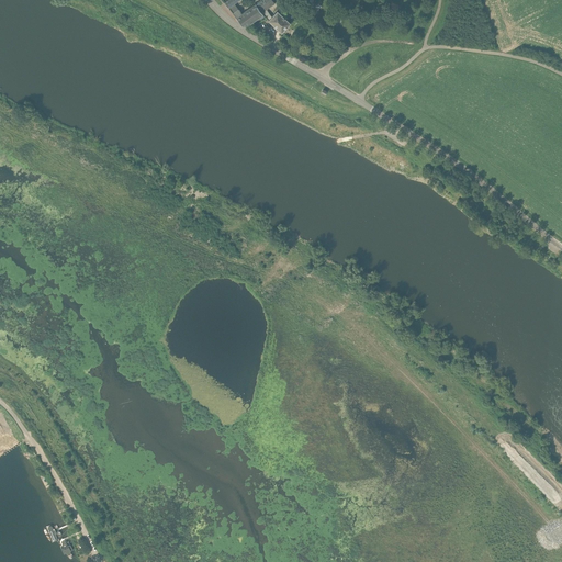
[(250,24),(262,15),(261,13),(266,10),(276,4),(271,0),(260,0),(256,4),(242,13),(238,9),(233,13),(242,24),(246,27),(250,24)]
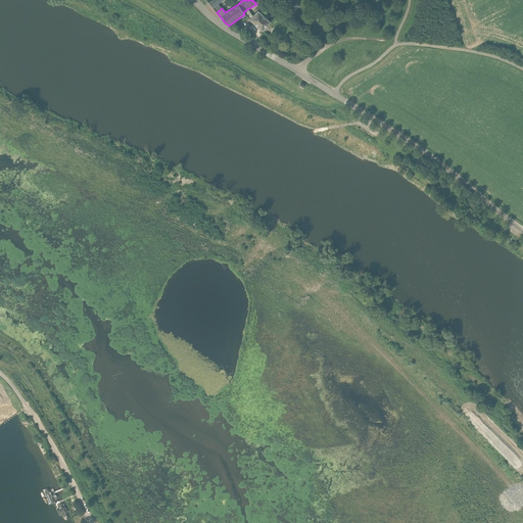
[(264,3),(262,6),(272,14),(271,16),(273,17),(275,16),(273,15),(276,13),(270,9),(270,8),(264,3)]
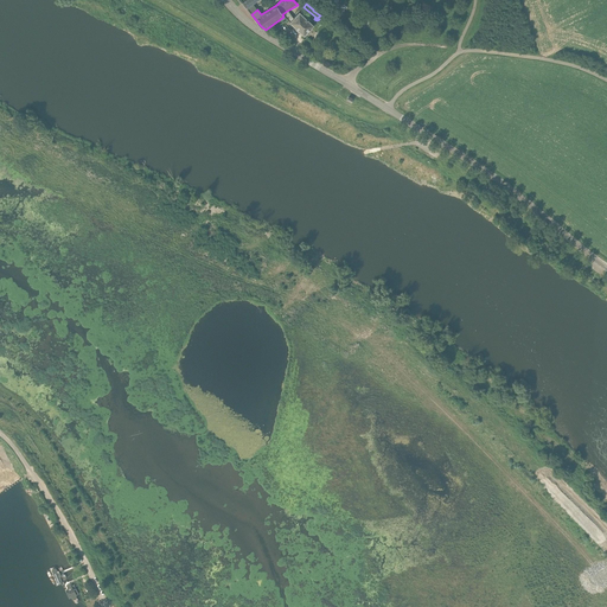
[(299,11),(289,21),(304,36),(314,25),(299,11)]
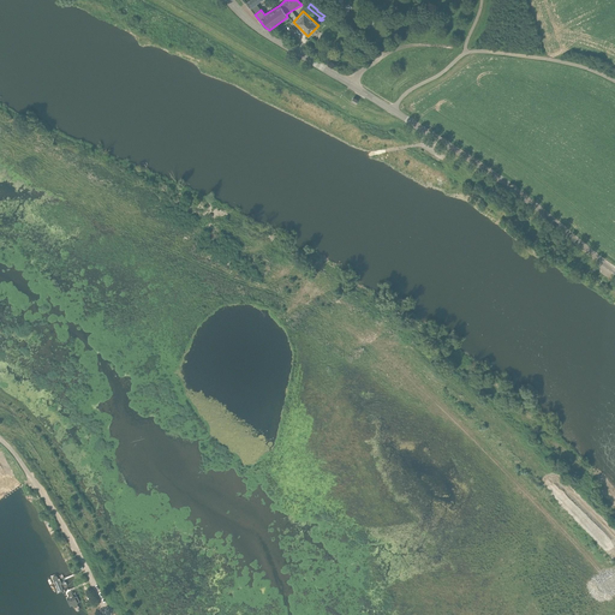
[(35,517),(19,497),(15,500),(30,520),(35,517)]
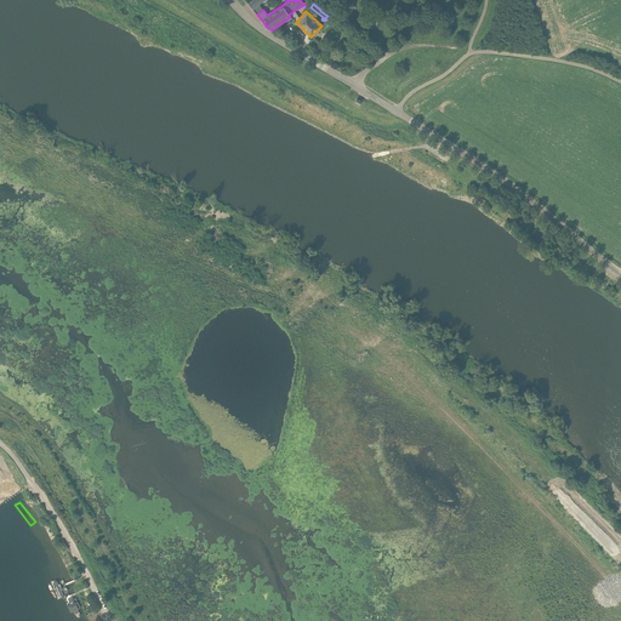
[(47,554),(34,529),(28,531),(41,558),(47,554)]
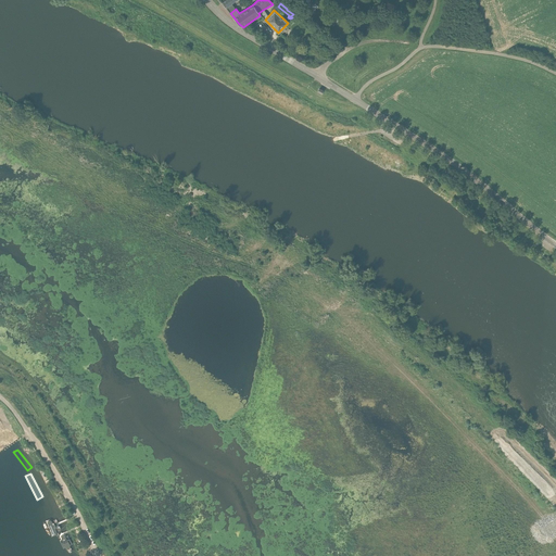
[(52,516),(43,498),(36,502),(45,520),(52,516)]
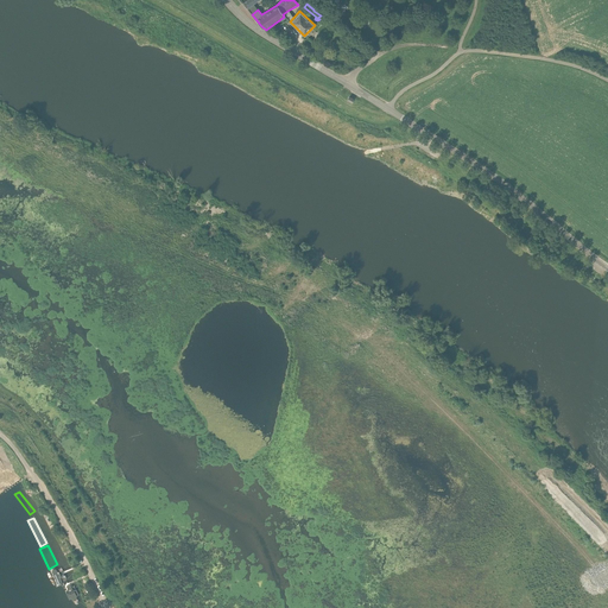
[(63,583),(56,568),(51,570),(58,586),(63,583)]
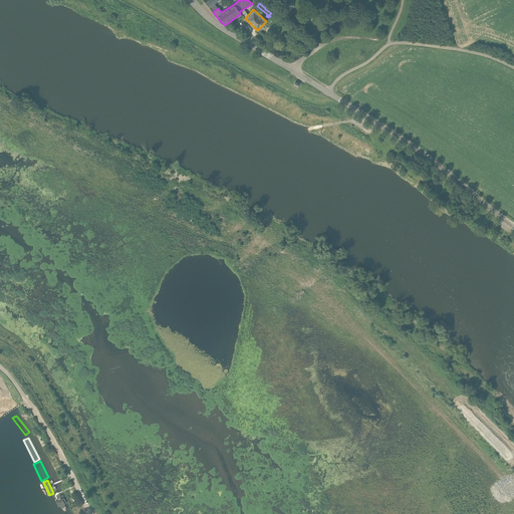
[(67,509),(60,494),(56,496),(62,511),(67,509)]
